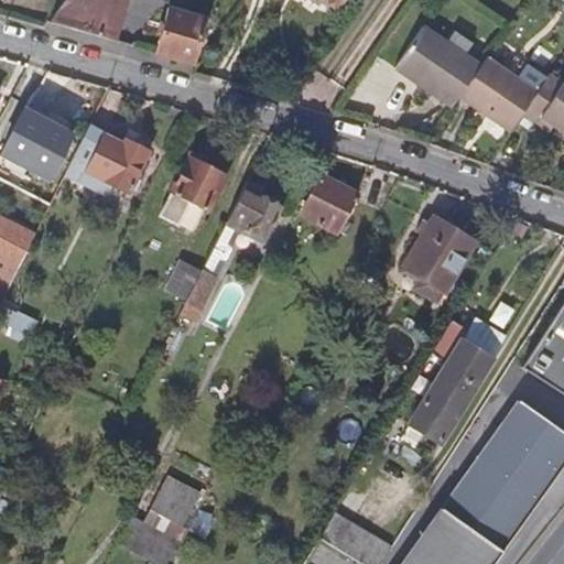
[(122,0),(64,0),(47,24),(109,42),(122,0)]
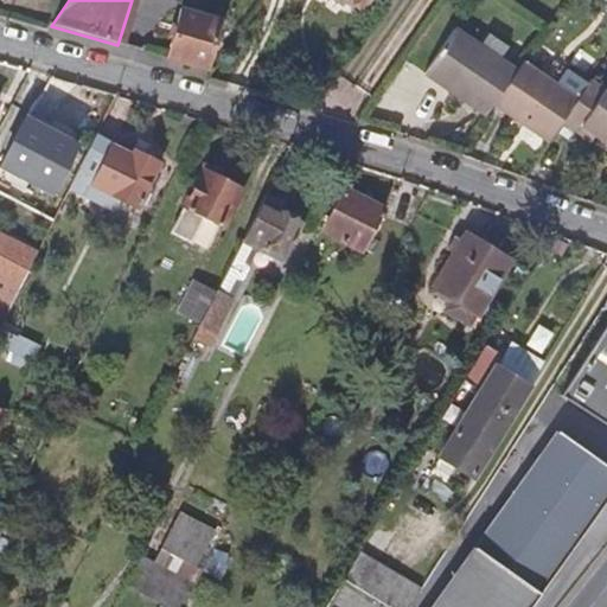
[(333,0),(342,7),(346,1),(362,13),(371,0),(333,0)]
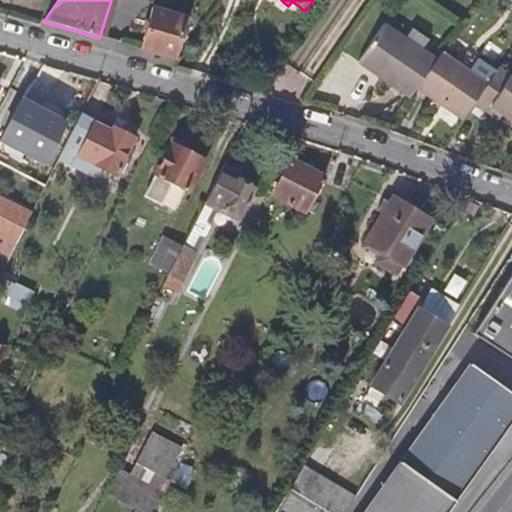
[(150,9),(138,50),(169,59),(181,19),(150,9)]
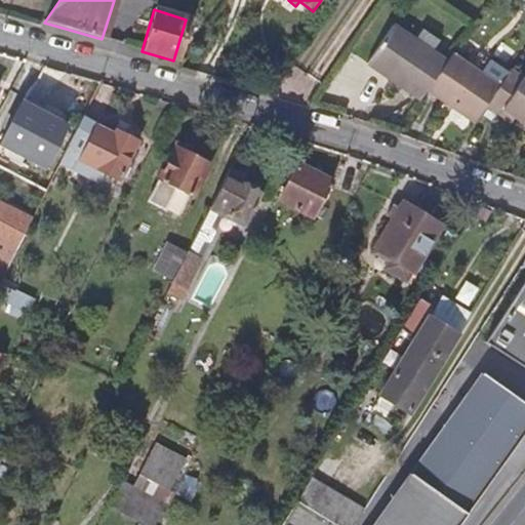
[(368,67),(421,103),(429,92),(449,63),(437,53),(444,43),(426,30),(417,41),(397,27),(368,67)]
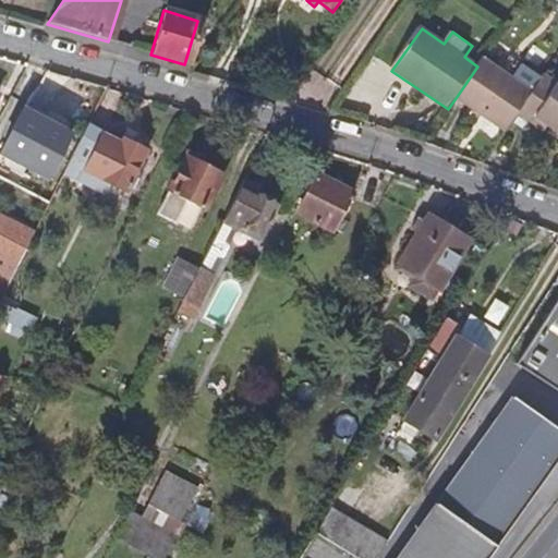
[(456,98),(477,114),(482,109),(507,128),(518,112),(532,92),(484,58),(477,67),(456,98)]
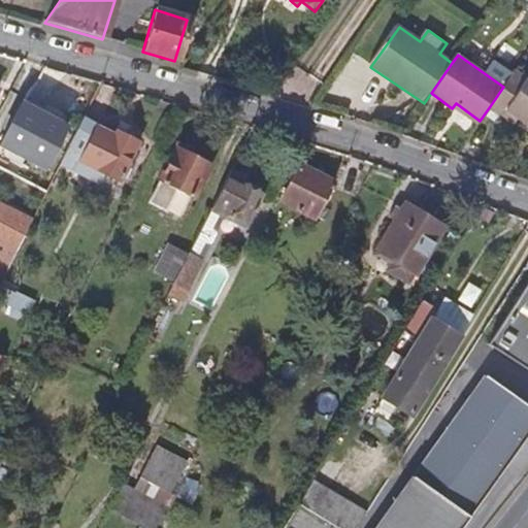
[(506,109),(520,118),(527,124),(527,78),(515,69),(503,87),(490,106),(502,114),(506,109)]
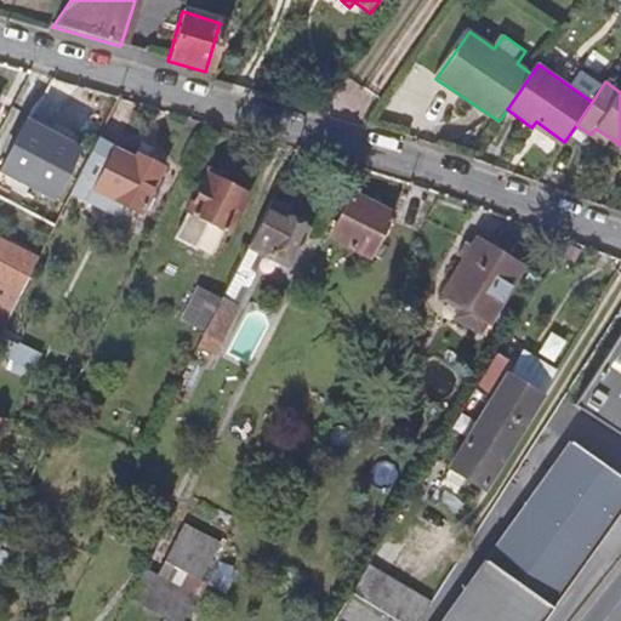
[(531,127),(560,148),(564,142),(536,121),(531,127)]
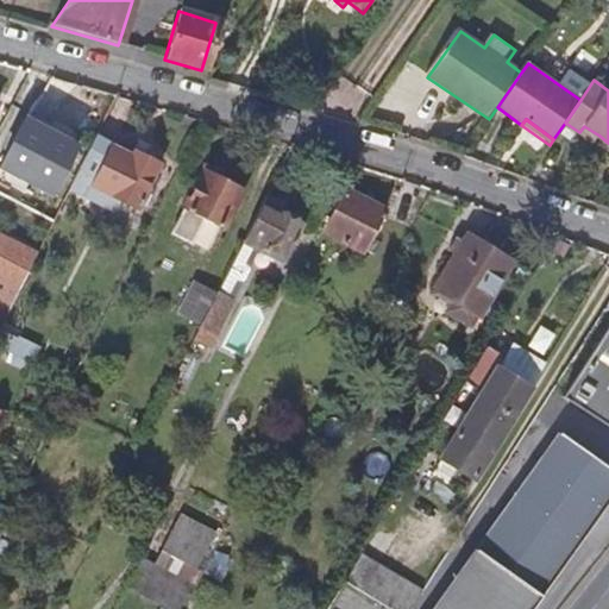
[(76,150),(29,125),(4,170),(51,195),(76,150)]
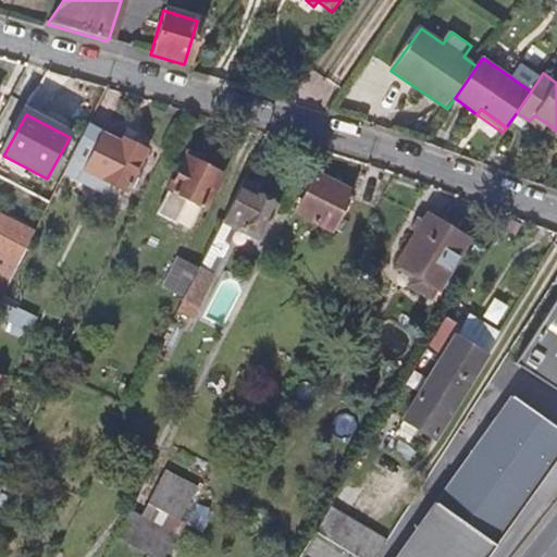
[(534,115),(530,121),(543,131),(548,124),(534,115)]
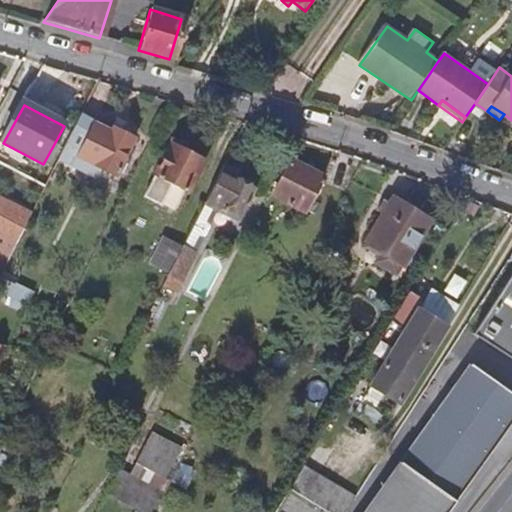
[(86,157),(104,167),(119,175),(127,159),(132,162),(135,156),(131,154),(137,140),(115,128),(109,140),(77,124),(60,159),(81,169),(86,157)]
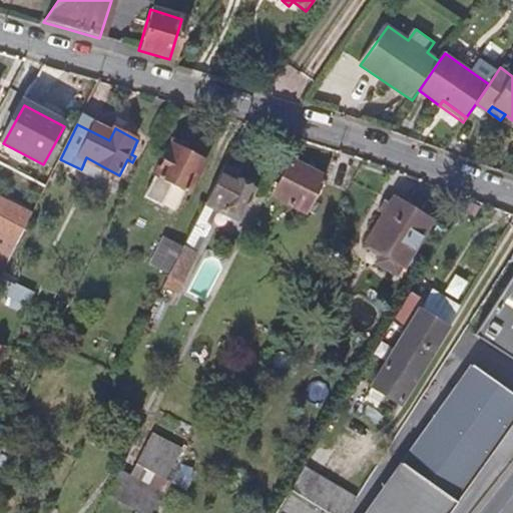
[(146,192),(161,199),(171,181),(191,191),(208,160),(173,141),(146,192)]
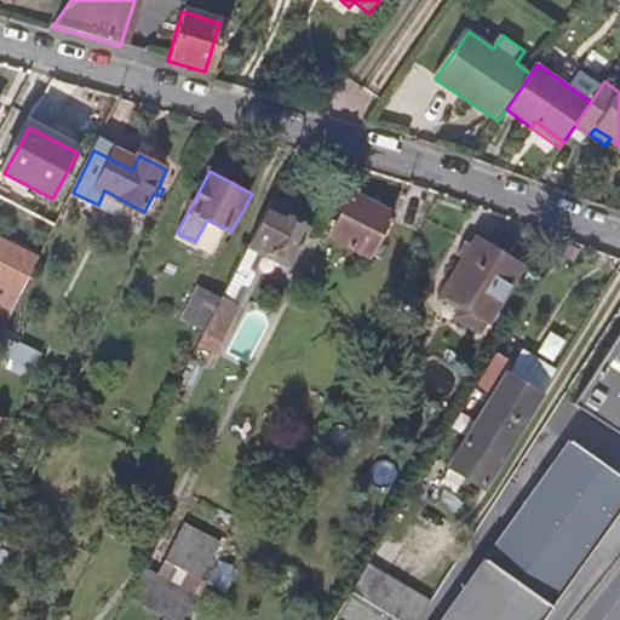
[(104,190),(98,205),(120,216),(126,202),(104,190)]
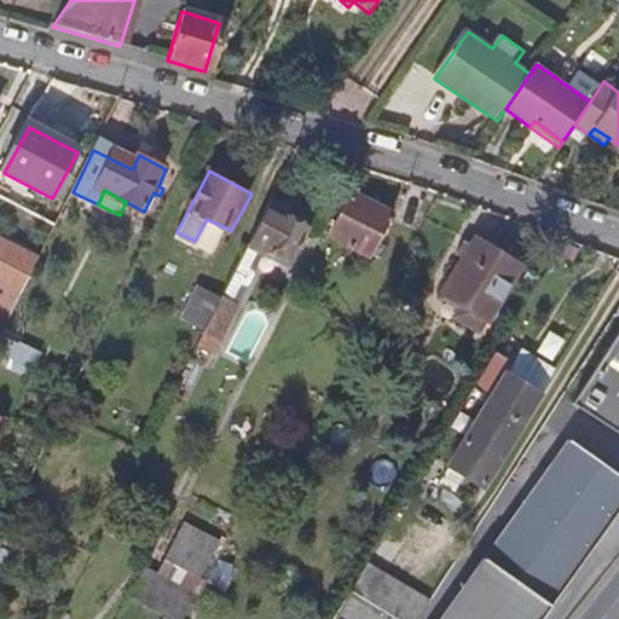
[(372,252),(393,212),(354,192),(334,232),(372,252)]
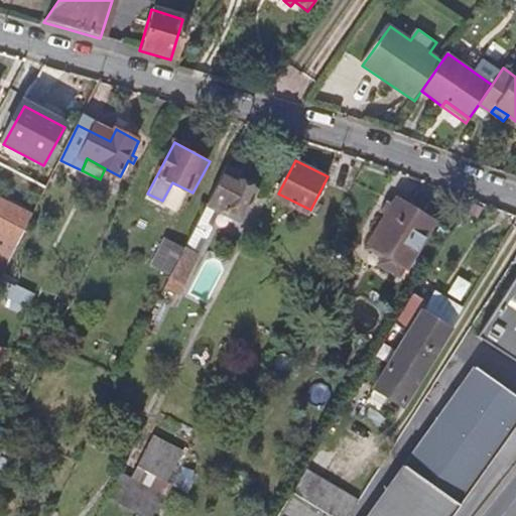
[(242,173),(230,167),(210,206),(240,222),(256,189),(239,180),(242,173)]
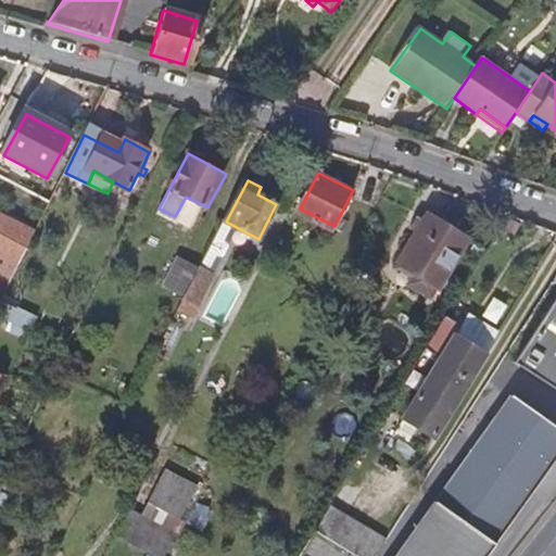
[(0,275),(11,280),(36,229),(0,211),(0,275)]
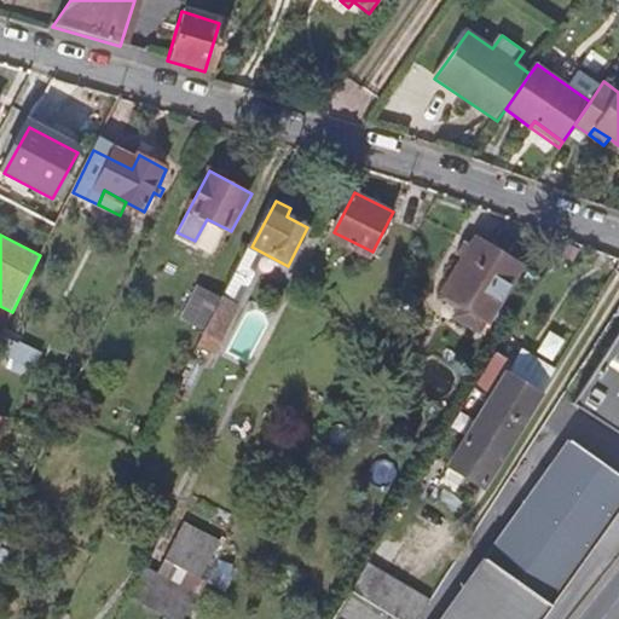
[(472,239),(438,295),(481,322),(516,266),(472,239)]
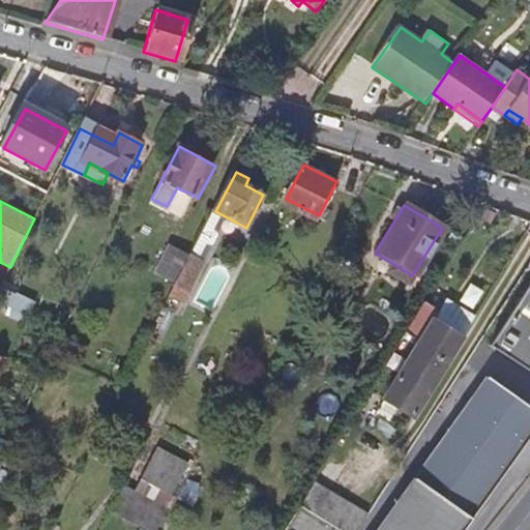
[(179,283),(195,253),(174,243),(159,272),(179,283)]
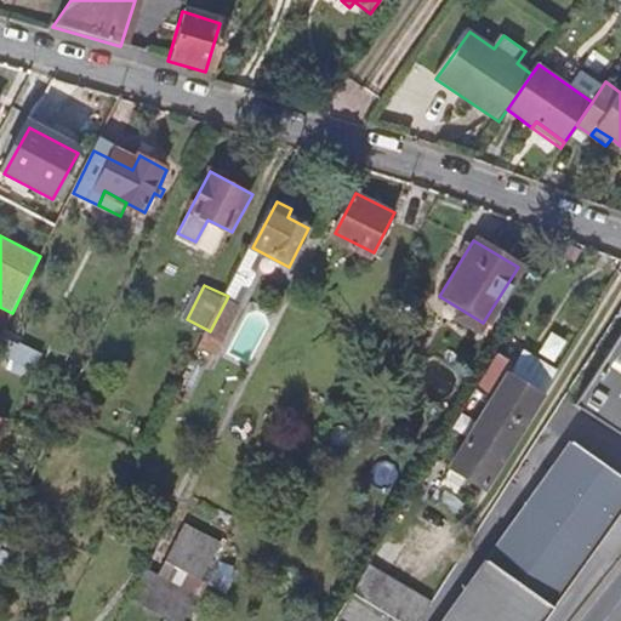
[(245,306),(228,296),(210,331),(228,340),(245,306)]
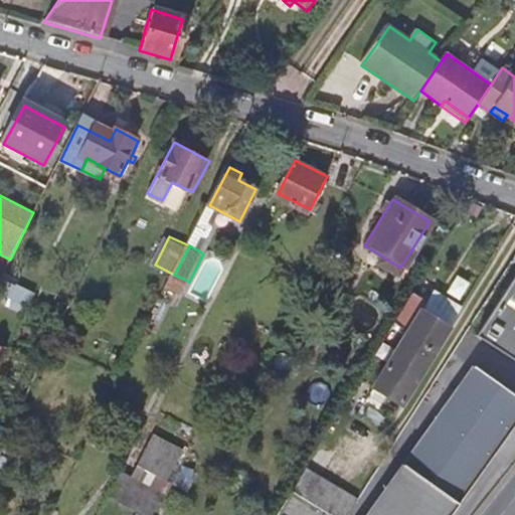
[(5,270),(10,260),(0,254),(0,271),(3,273),(5,270)]
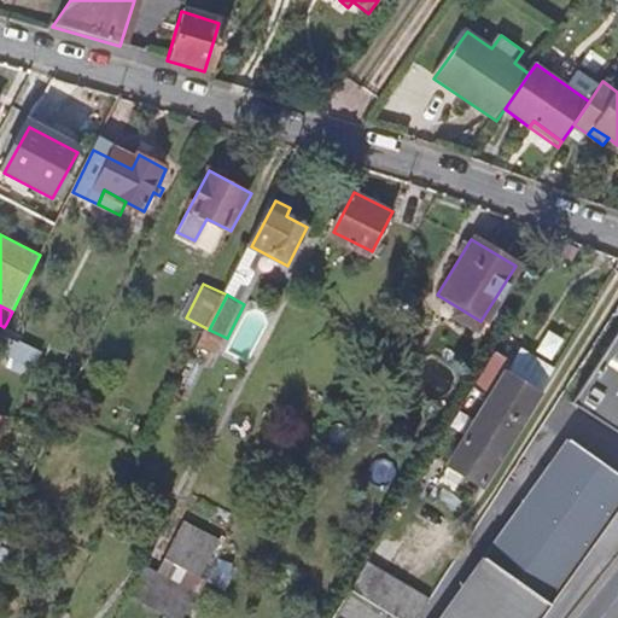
[(0,334),(0,348),(34,367),(46,345),(6,324),(4,327),(0,334)]
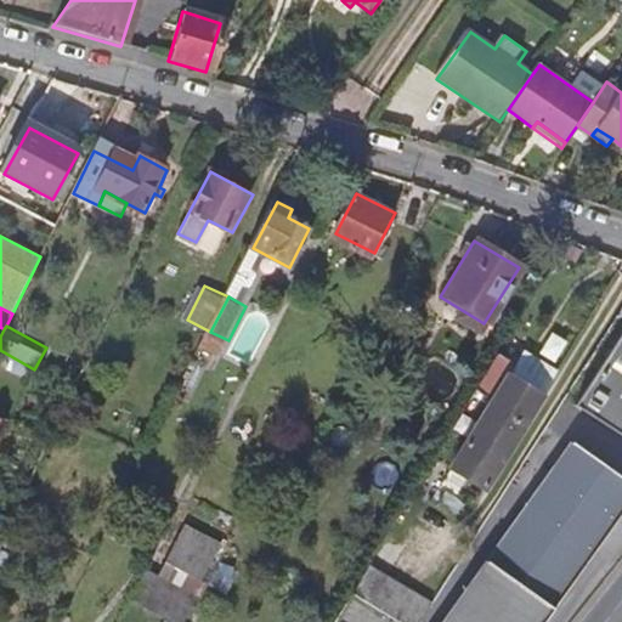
[(467,450),(501,470),(572,351),(538,331),(530,343),(513,331),(488,369),(508,382),(467,450)]
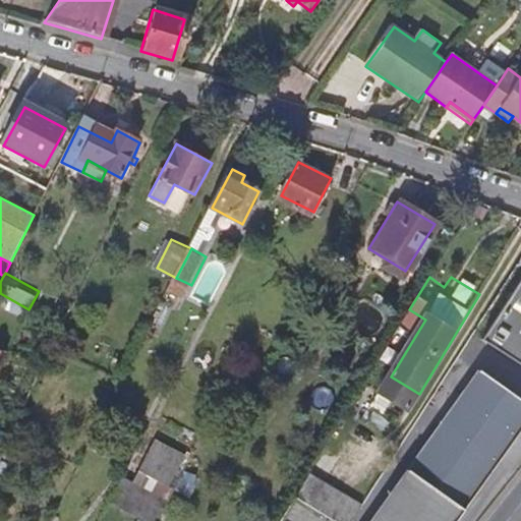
[(520,286),(484,343),(520,366),(520,286)]
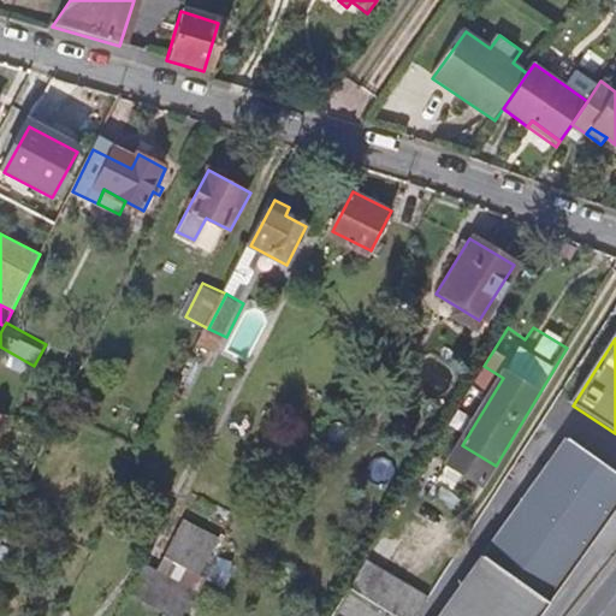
[(535,615),(615,499),(615,468),(566,433),(438,615),(535,615)]
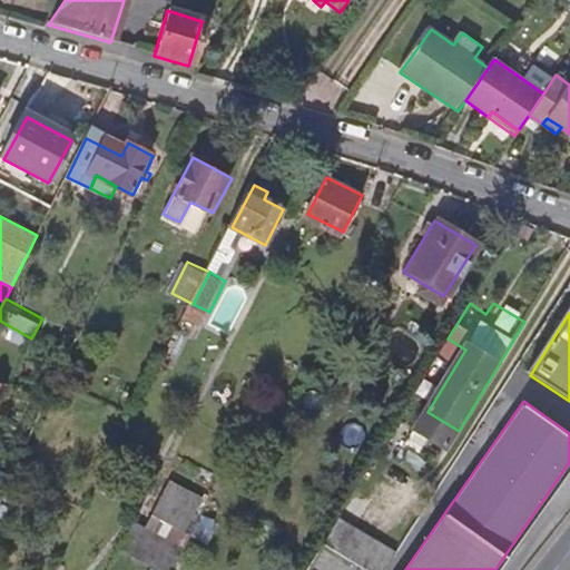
[(174,480),(164,498),(196,517),(206,500),(174,480)]
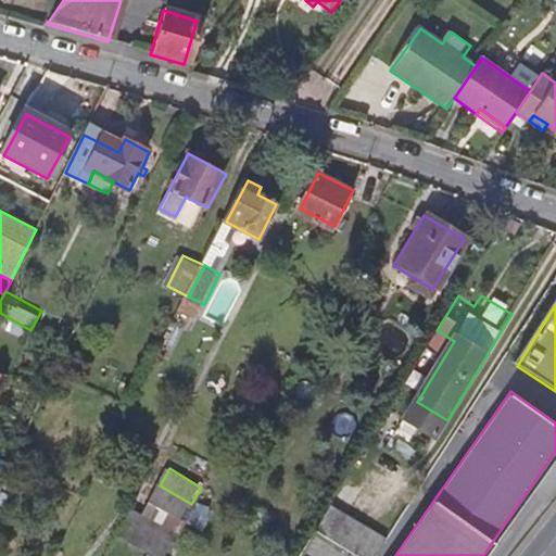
[(376,555),(387,540),(331,504),(315,529),(359,555),(376,555)]
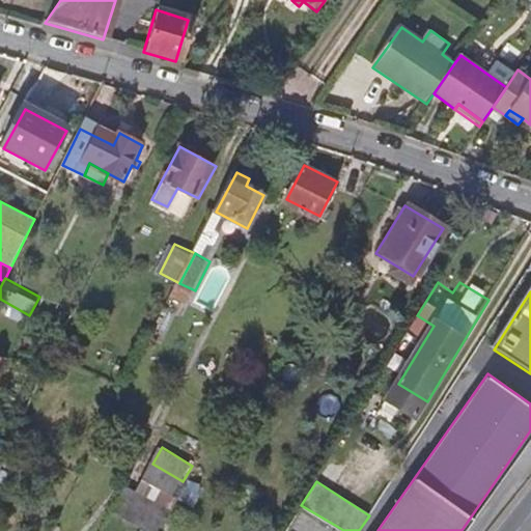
[(124,485),(111,510),(142,527),(150,530),(151,530),(165,507),(124,485)]
